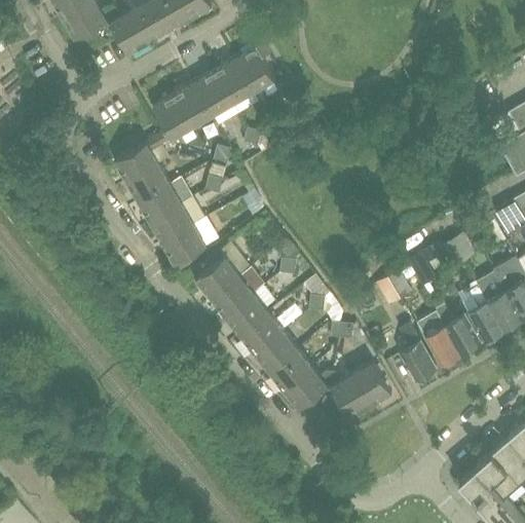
[(91,0),(51,0),(63,17),(91,0)]
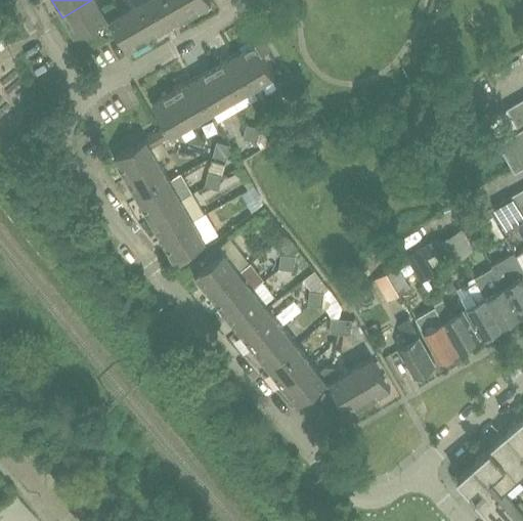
[(127,53),(148,41),(131,8),(120,14),(116,7),(106,5),(99,8),(94,0),(91,0),(62,17),(74,38),(94,26),(99,36),(106,38),(116,33),(127,53)]
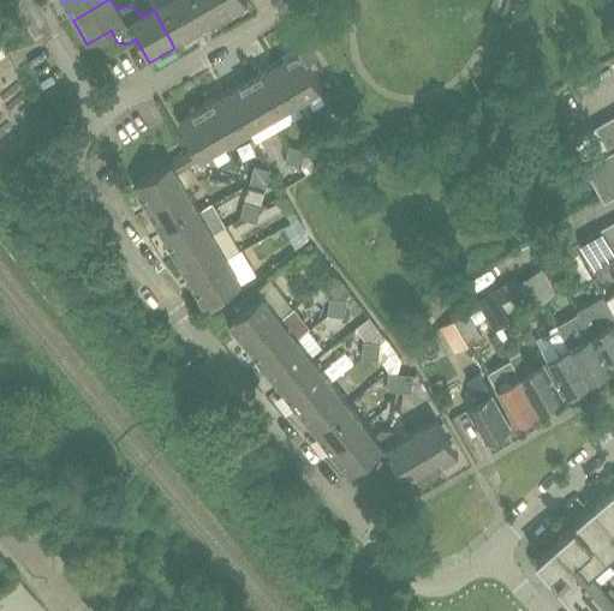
[(179,0),(170,0),(154,10),(174,48),(198,34),(179,0)]
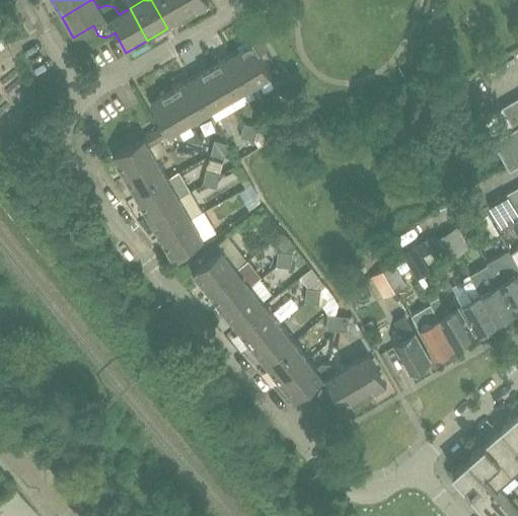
[(177,0),(151,0),(167,28),(187,17),(177,0)]
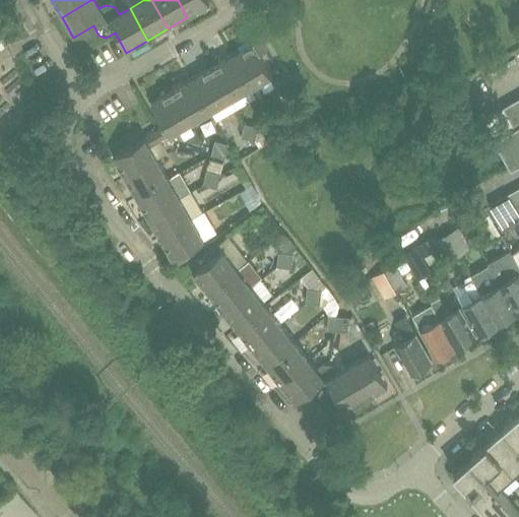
[(208,5),(205,0),(178,0),(187,17),(208,5)]
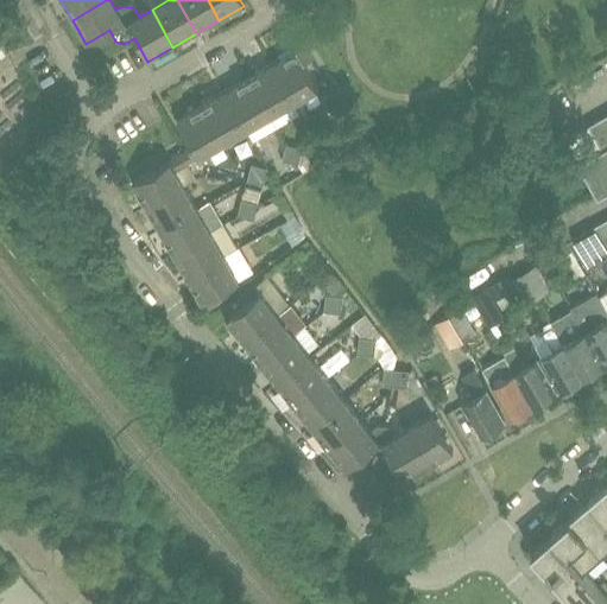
[(293,53),(271,67),(291,103),(316,90),(301,65),(310,62),(303,49),(293,53)]
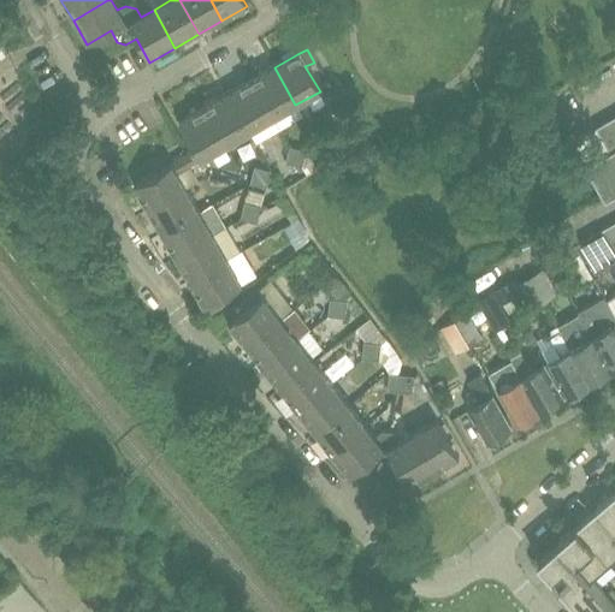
[(272,119),(295,105),(275,67),(250,82),(272,119)]
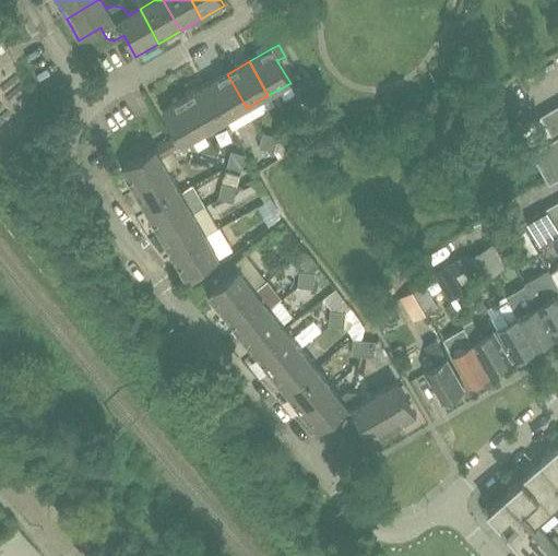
[(225,120),(247,108),(227,74),(206,86),(225,120)]
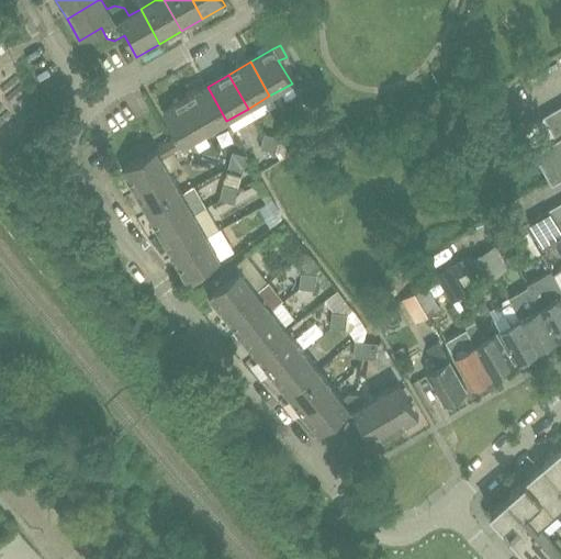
[(204,134),(226,121),(208,87),(186,99),(204,134)]
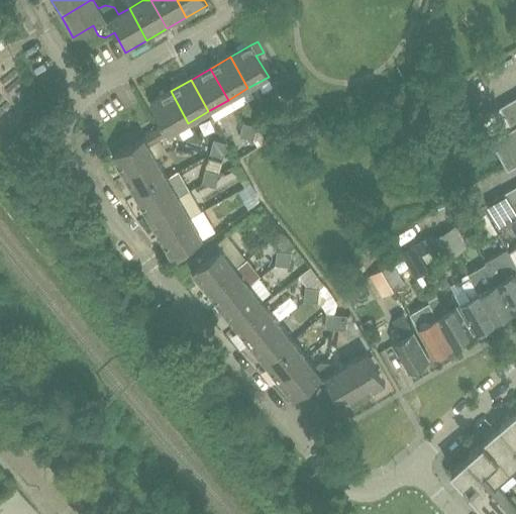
[(170,133),(188,123),(171,91),(149,103),(163,127),(164,127),(170,138),(172,136),(170,133)]
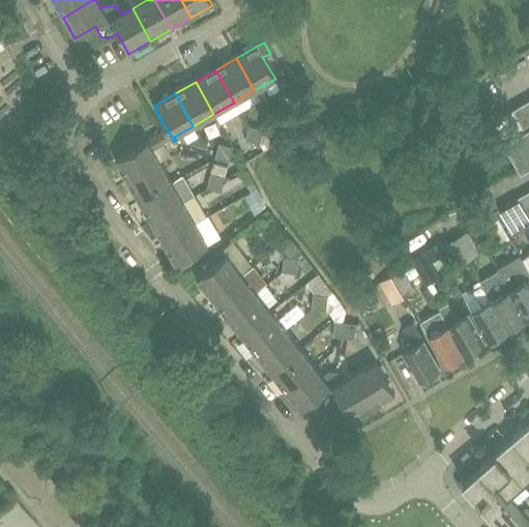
[(528,168),(528,101),(512,112),(526,133),(503,146),(520,174),(528,168)]
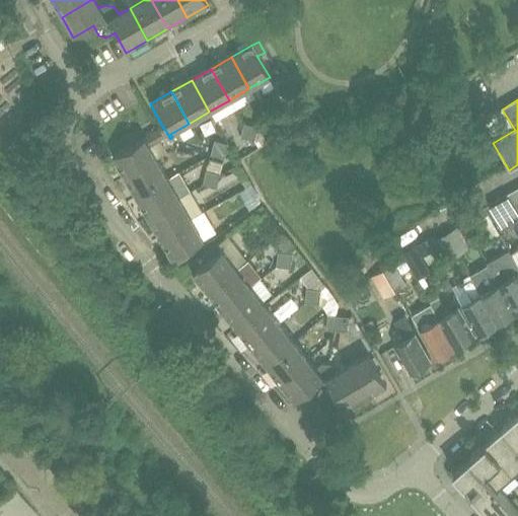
[(283,135),(278,125),(271,128),(277,139),(283,135)]
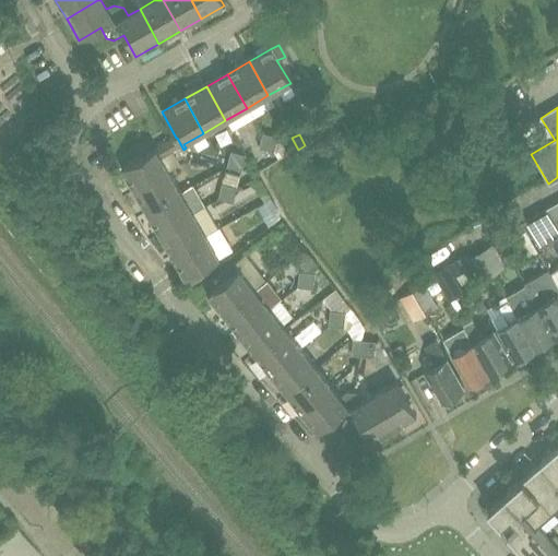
[(269,137),(262,135),(258,150),(265,152),(269,137)]
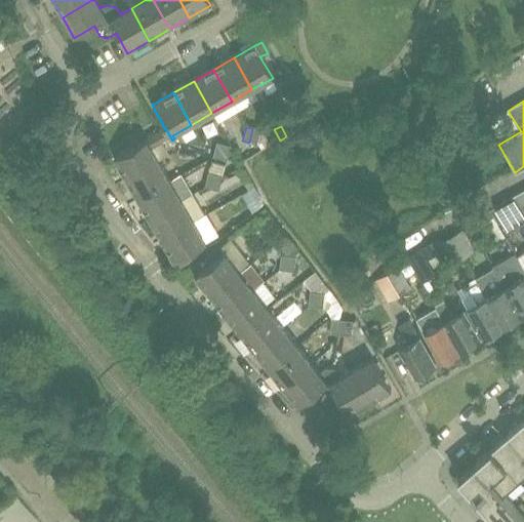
[(260,130),(252,128),(249,143),(255,144),(260,152),(270,146),(260,130)]
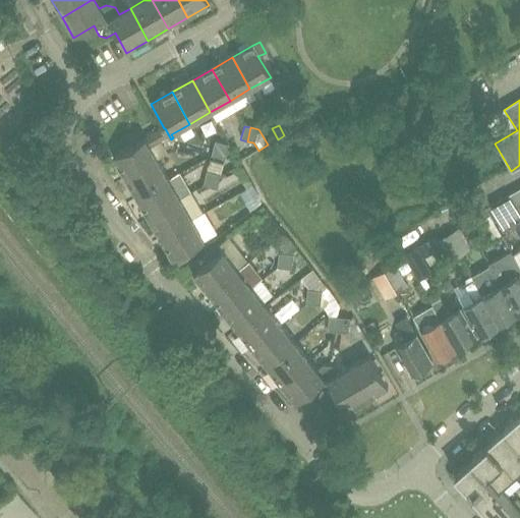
[(176,148),(171,139),(165,128),(164,128),(143,139),(113,158),(124,179),(156,161),(149,149),(161,141),(164,145),(166,144),(171,153),(177,154),(178,149),(176,148)]
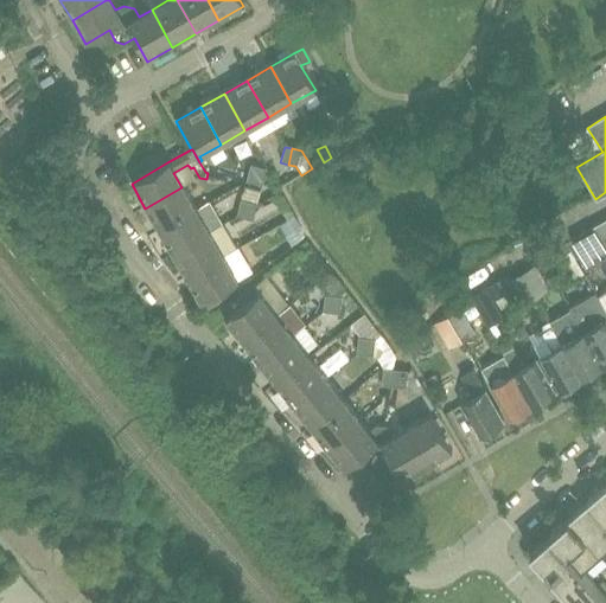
[(246,183),(254,185),(257,168),(250,166),(246,183)]
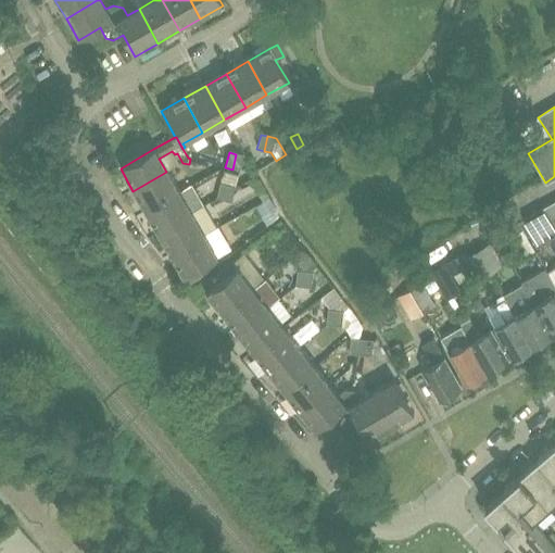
[(232,170),(239,171),(243,156),(236,154),(232,170)]
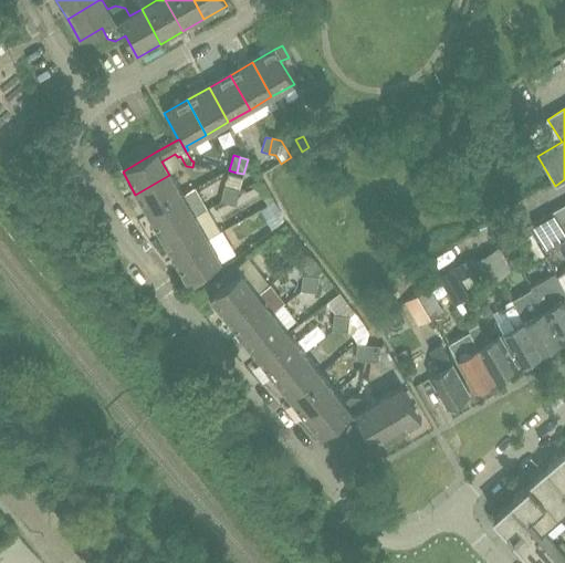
[(182,197),(169,175),(135,195),(148,217),(182,197)]
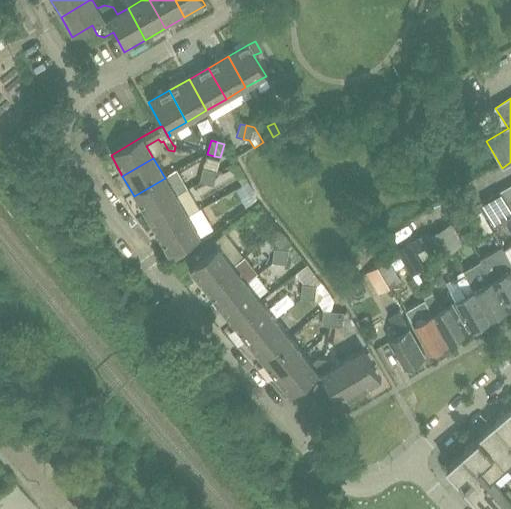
[(205,159),(203,170),(216,173),(219,162),(205,159)]
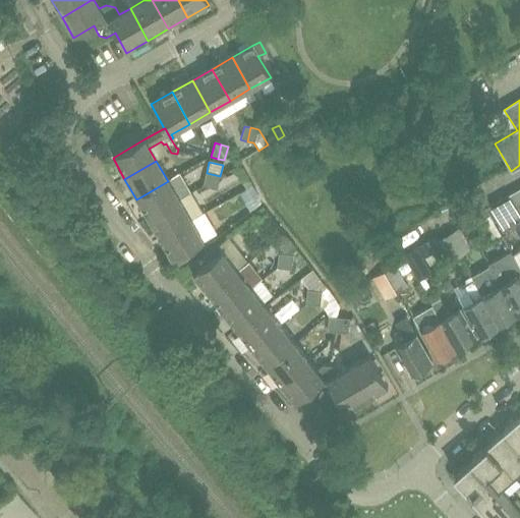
[(207,173),(205,180),(219,184),(220,176),(207,173)]
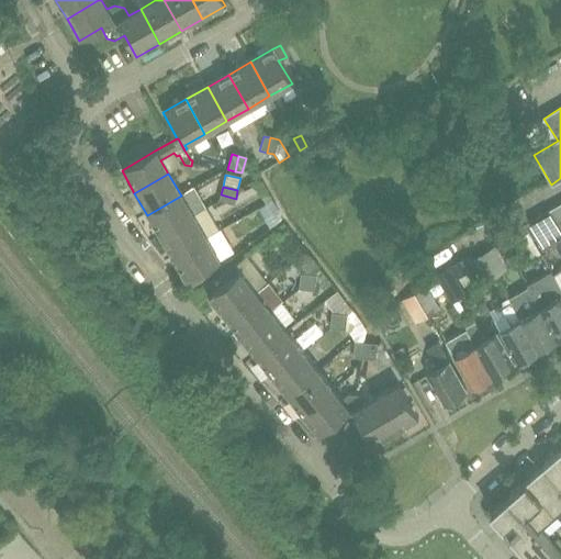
[(147,215),(159,237),(193,216),(204,210),(191,189),(181,196),(147,215)]
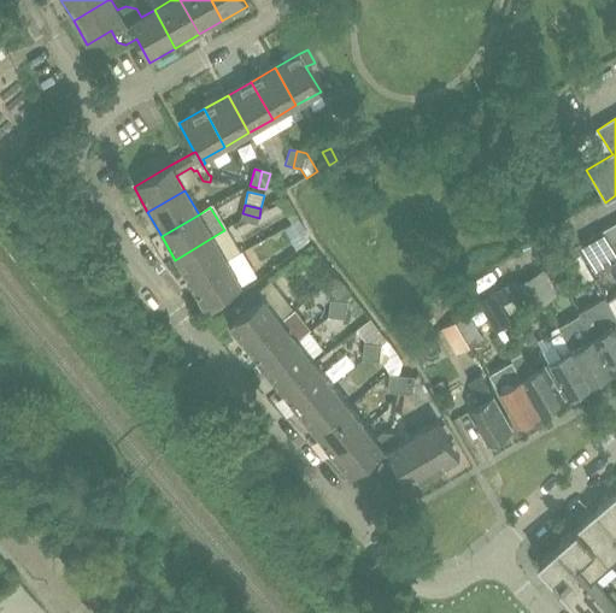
[(257,227),(259,218),(242,213),(240,223),(257,227)]
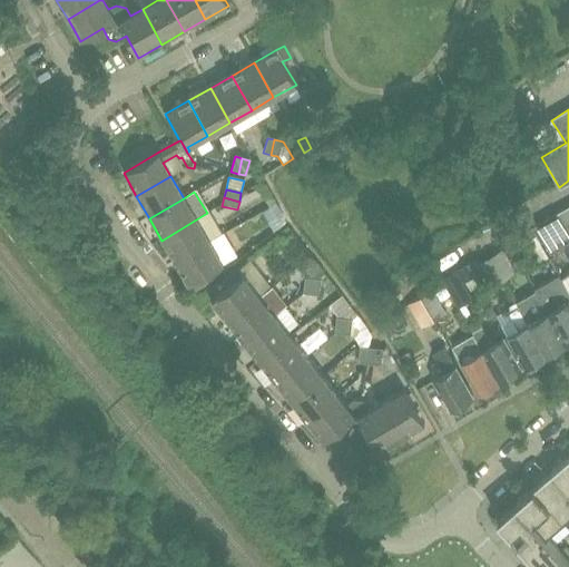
[(568,233),(568,207),(558,214),(568,233)]
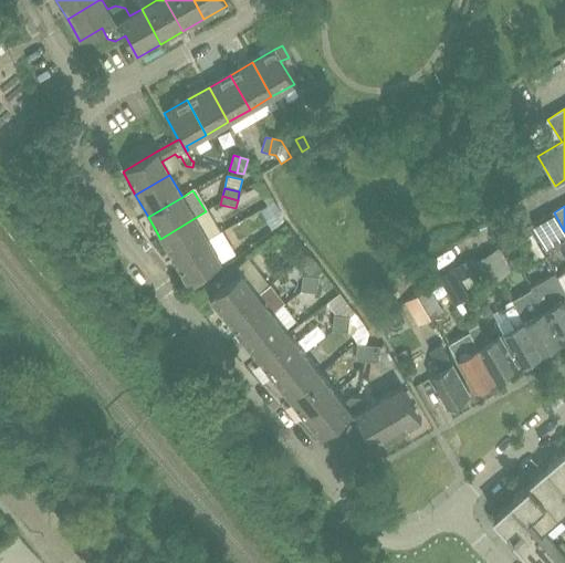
[(557,249),(564,261),(564,235),(564,233),(564,231),(554,212),(530,226),(546,254),(557,249)]
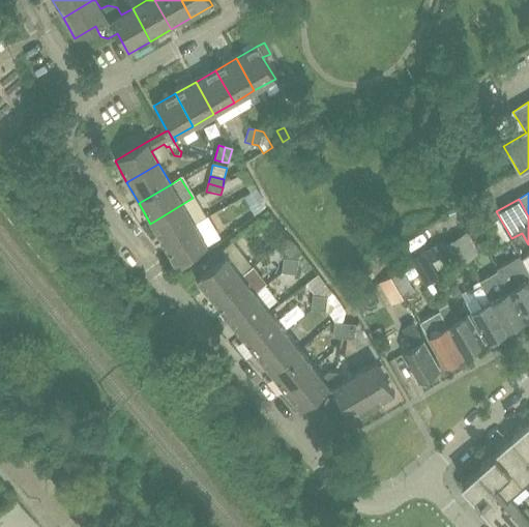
[(150,224),(162,243),(195,225),(195,226),(201,221),(196,212),(189,216),(182,204),(150,224)]
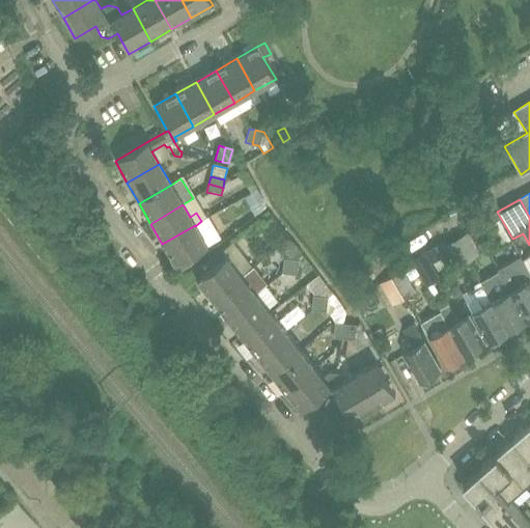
[(206,246),(195,226),(195,225),(162,244),(173,265),(174,264),(178,272),(202,257),(198,251),(206,246)]
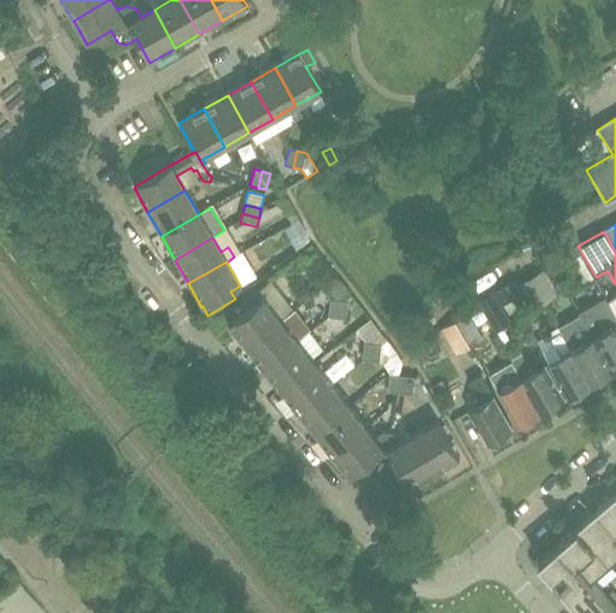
[(551,275),(559,270),(555,261),(546,266),(551,275)]
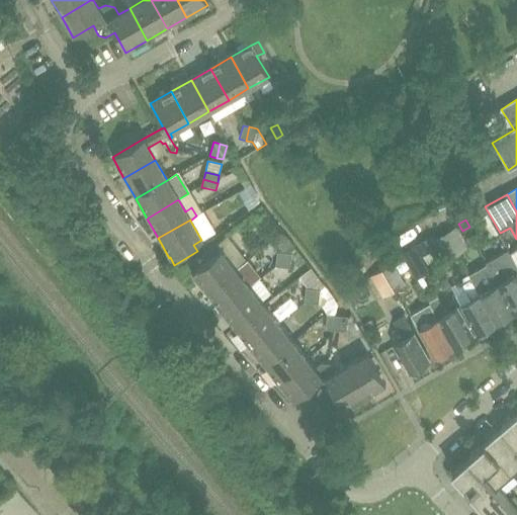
[(489,221),(488,221),(482,225),(488,234),(495,230),(489,221)]
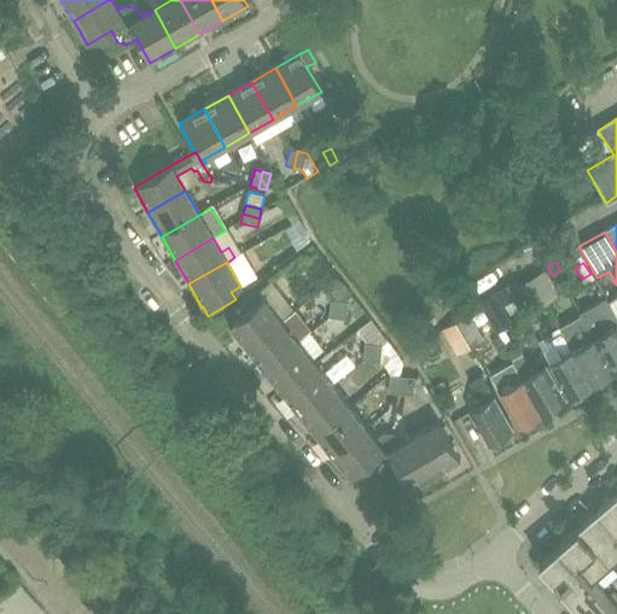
[(545,272),(530,280),(546,304),(558,326),(570,319),(545,272)]
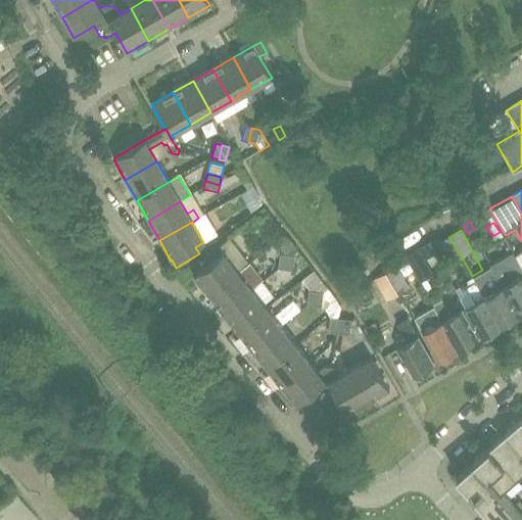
[(448,237),(440,242),(437,243),(451,265),(462,257),(448,237)]
